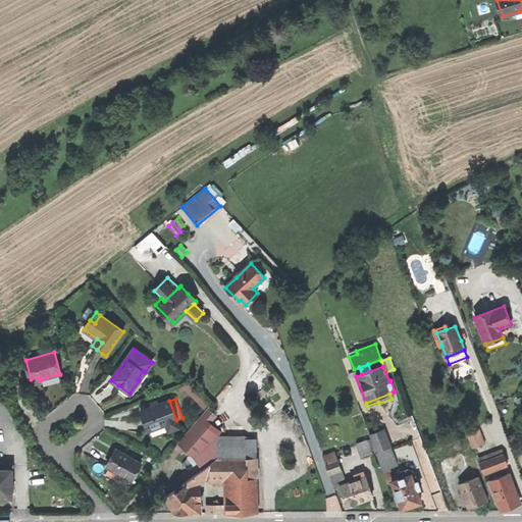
[(168,431),(178,427),(176,420),(169,401),(159,405),(152,407),(141,411),(144,420),(148,431),(166,424),(168,431)]
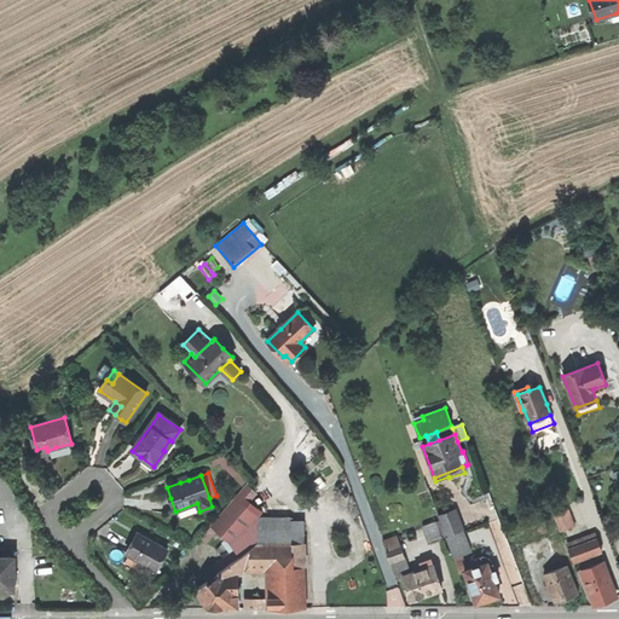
[(212,526),(227,539),(259,518),(246,505),(256,492),(247,484),(212,526)]
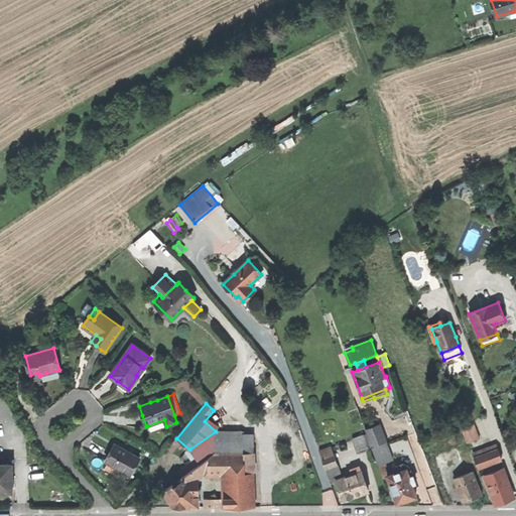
[(469,443),(481,438),(476,423),(463,428),(469,443)]
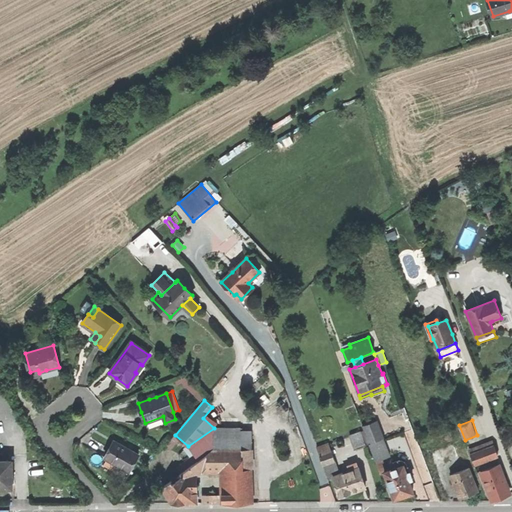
[(362,426),(369,444),(383,439),(376,421),(362,426)]
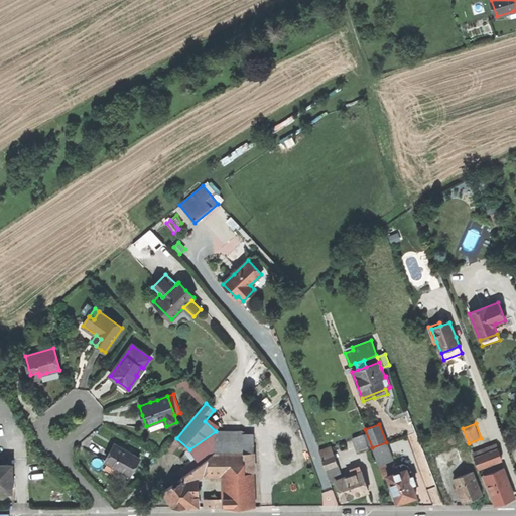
[(189,449),(196,459),(200,465),(216,453),(216,431),(189,449)]
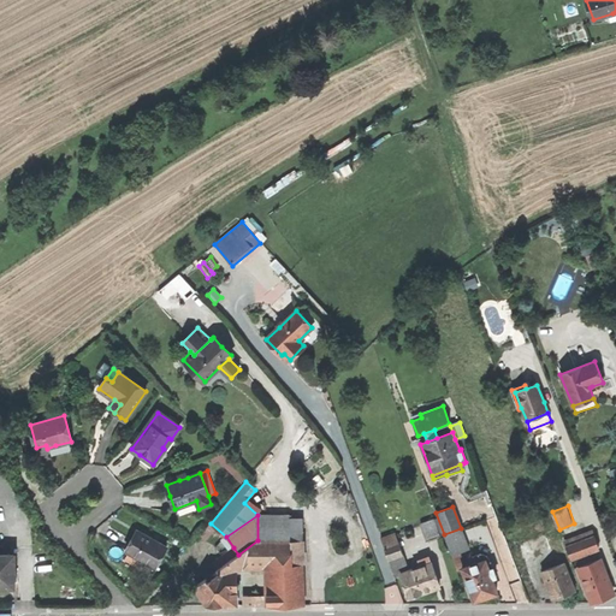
[(256,605),(304,605),(302,519),(289,519),(289,515),(258,515),(258,540),(238,555),(236,557),(243,567),(252,567),(253,566),(267,566),(267,596),(243,596),(243,605),(256,605)]
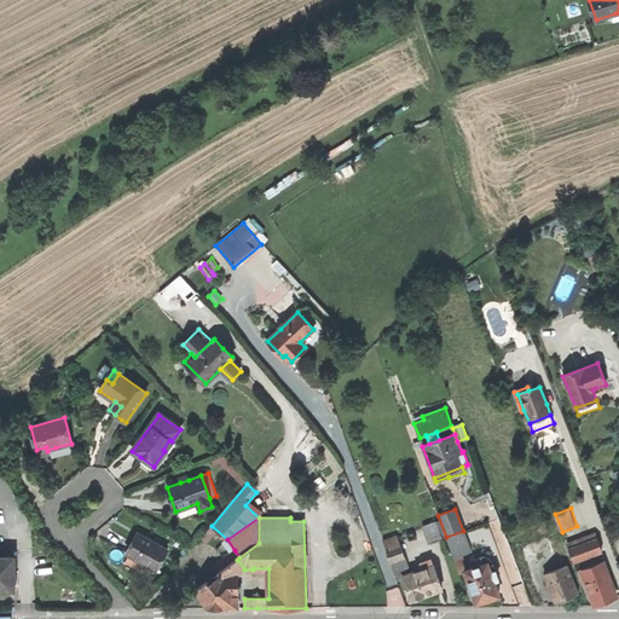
[(435,521),(422,526),(428,544),(441,539),(435,521)]
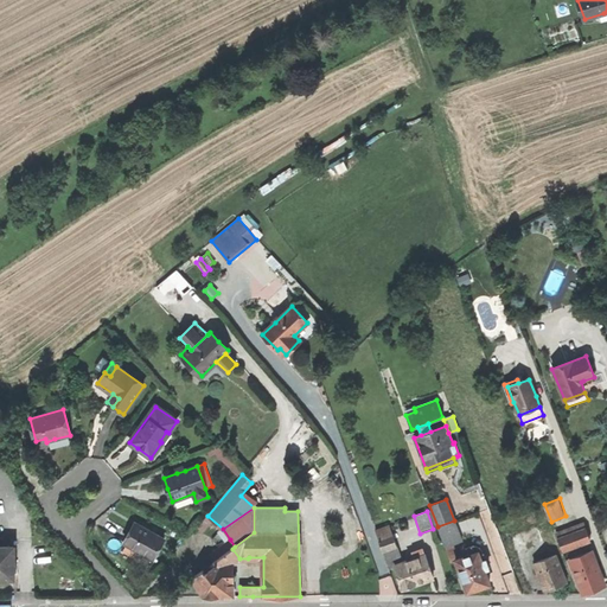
[(204,518),(197,526),(203,532),(210,524),(204,518)]
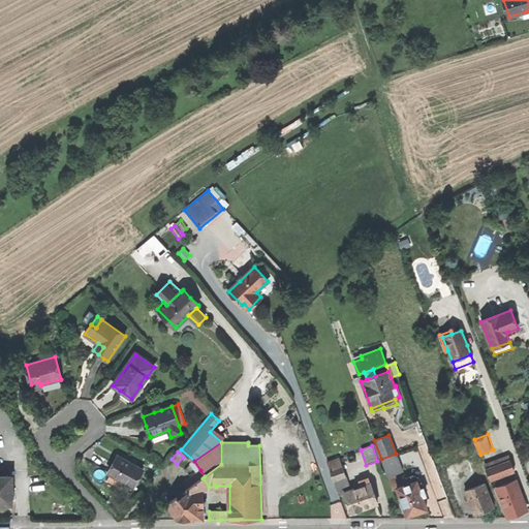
[(401,470),(396,454),(381,459),(387,475),(393,473),(401,470)]
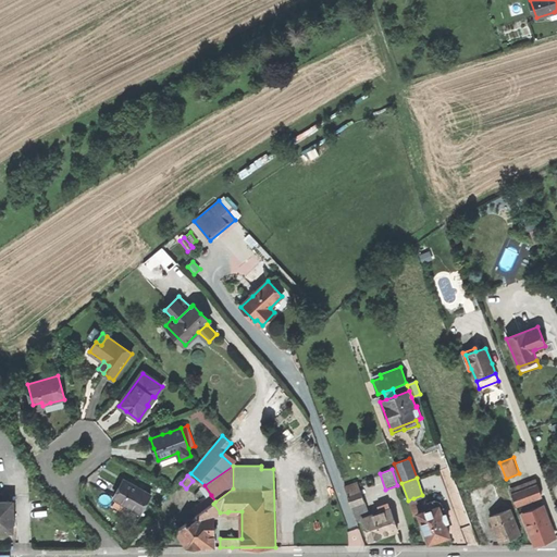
[(505,504),(512,502),(504,479),(496,481),(505,504)]
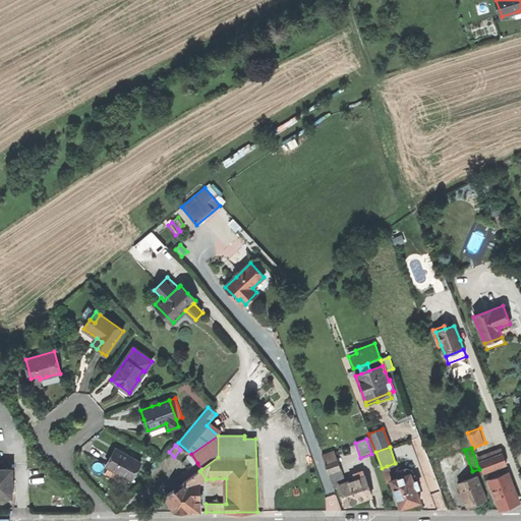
[(131,480),(140,463),(116,450),(112,457),(106,466),(131,480)]
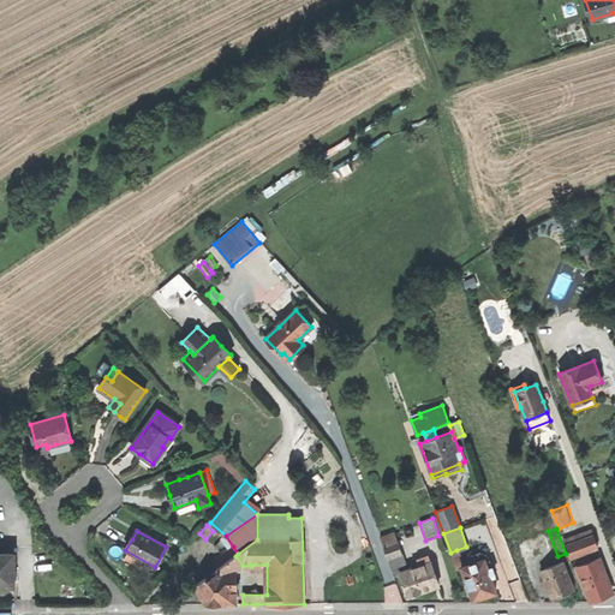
[(571,559),(598,547),(592,531),(580,535),(581,539),(566,545),(571,559)]
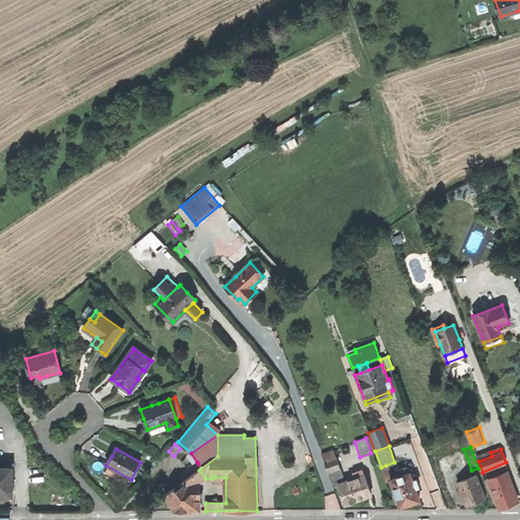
[(476,458),(478,461),(492,456),(491,452),(476,458)]
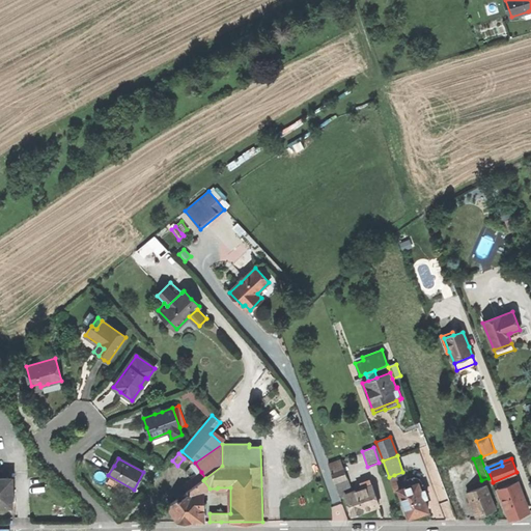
[(346,477),(343,469),(331,473),(334,481),(346,477)]
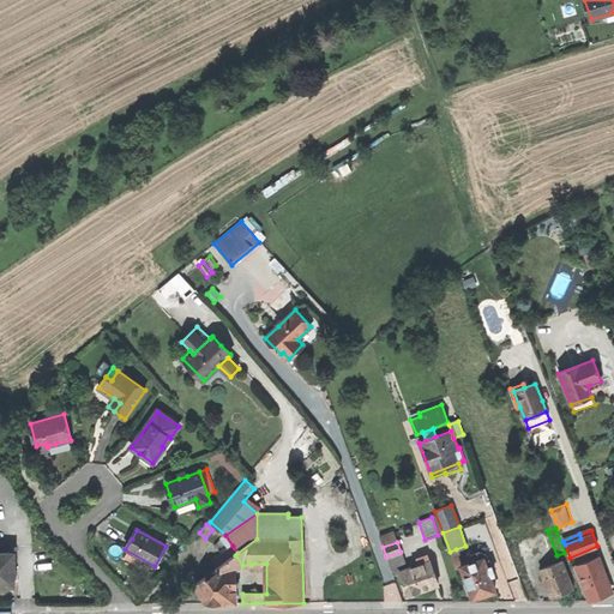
[(199,570),(204,578),(228,560),(235,555),(238,553),(233,546),(199,570)]
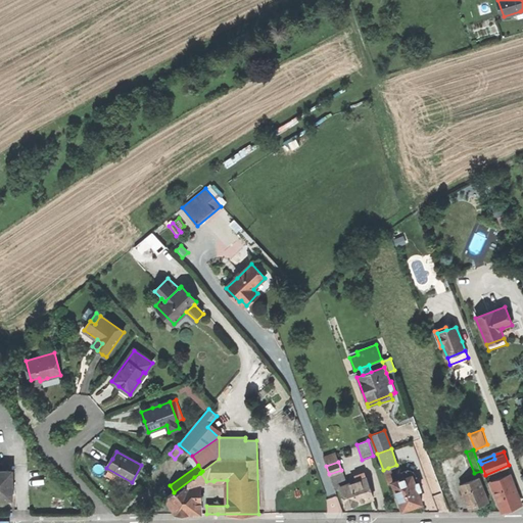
[(388,468),(383,470),(388,483),(392,482),(393,481),(388,468)]
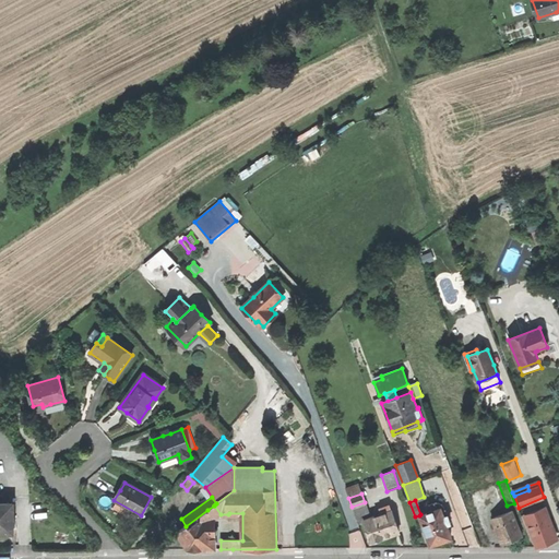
[(474,526),(480,523),(472,500),(464,502),(474,526)]
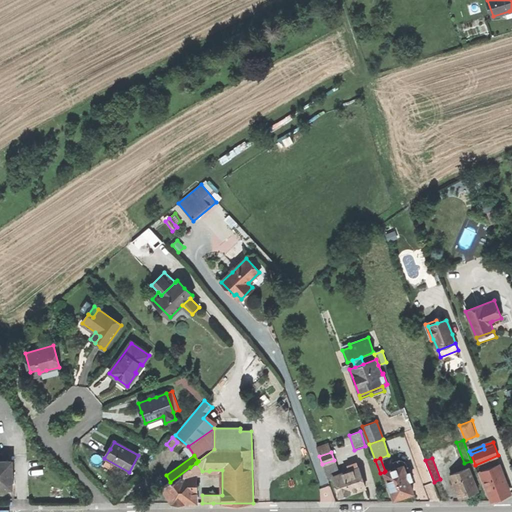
[(328,479),(333,477),(339,475),(334,460),(322,464),(328,479)]
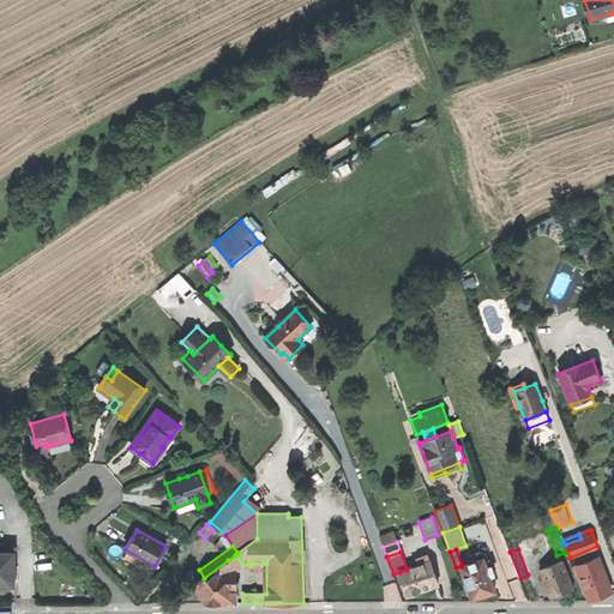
[(14,553),(0,553),(0,584),(10,585),(11,585),(14,584),(14,553)]
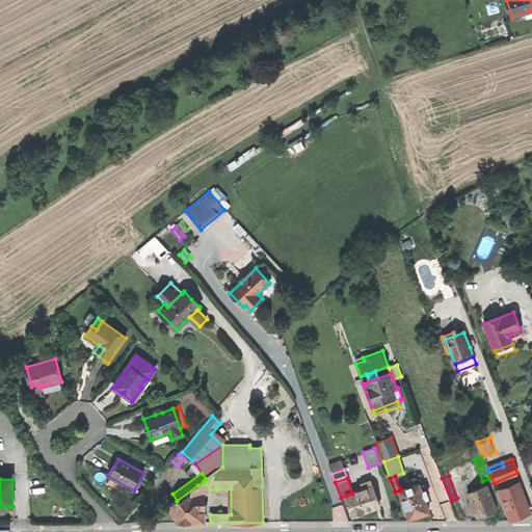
[(352,494),(346,496),(353,516),(370,510),(379,506),(372,486),(369,487),(367,482),(362,484),(364,489),(352,494)]
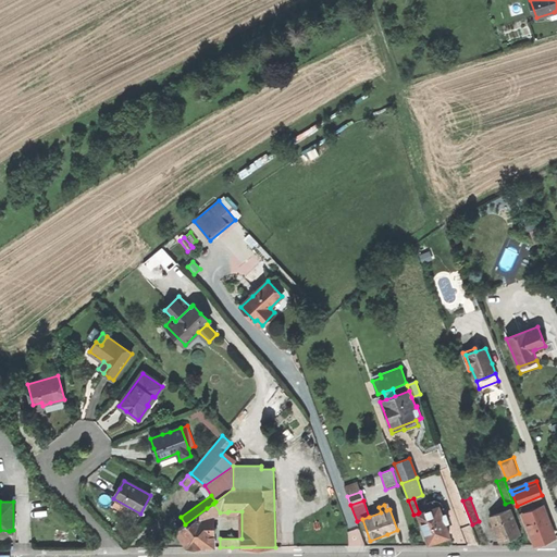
[(419,512),(418,514),(428,542),(436,540),(448,535),(444,522),(447,521),(444,515),(442,515),(438,506),(419,512)]
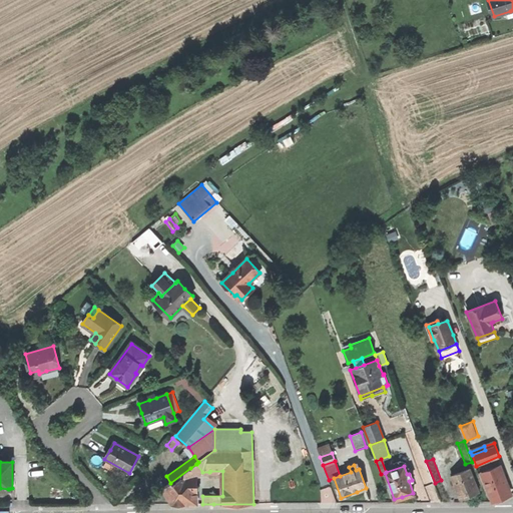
[(503,499),(510,495),(499,466),(481,472),(493,502),(503,499)]
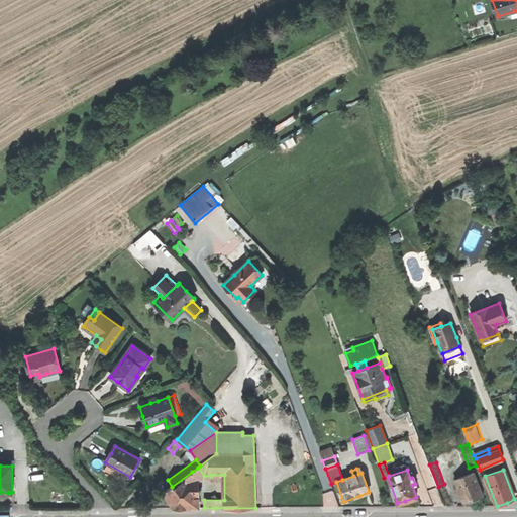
[(199,508),(198,480),(192,472),(172,487),(164,494),(174,508),(199,508)]
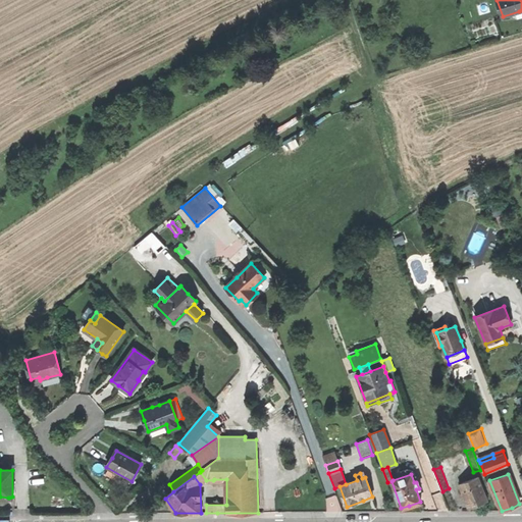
[(488,502),(479,477),(460,484),(470,509),(476,506),(488,502)]
